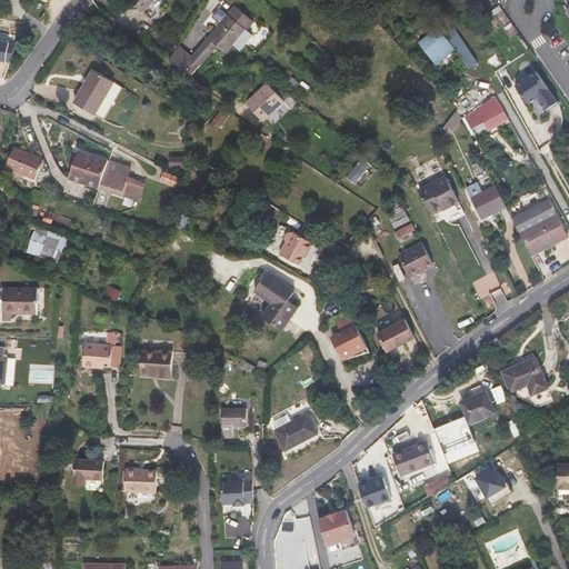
[(131,0),(152,19),(170,0),(131,0)]
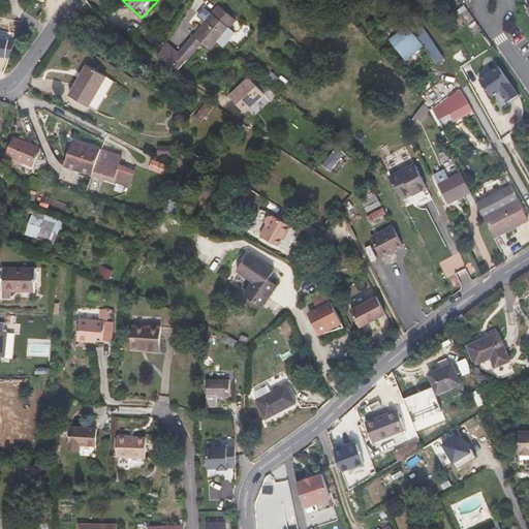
[(361,0),(348,17),(353,23),(369,5),(363,0),(361,0)]
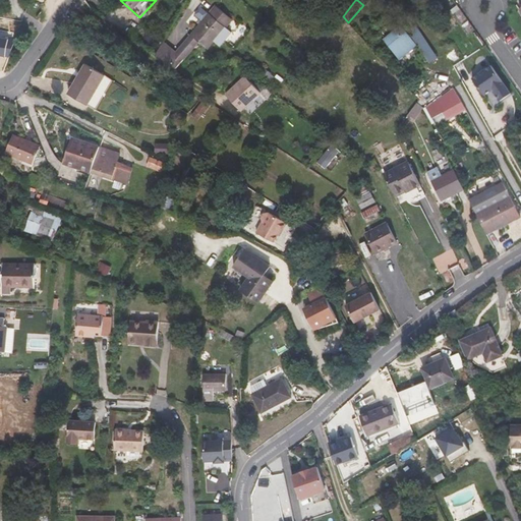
[(216,5),(191,35),(177,52),(164,42),(157,54),(177,68),(210,49),(216,42),(221,46),(228,39),(222,34),(233,19),(216,5)]
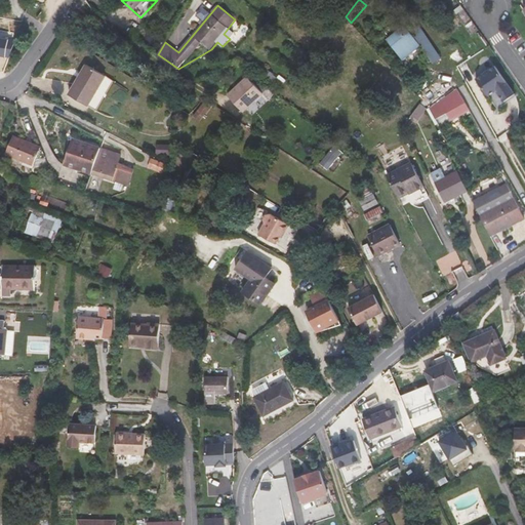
[(405,25),(403,27),(417,47),(420,45),(434,64),(441,58),(419,26),(410,32),(405,25)]
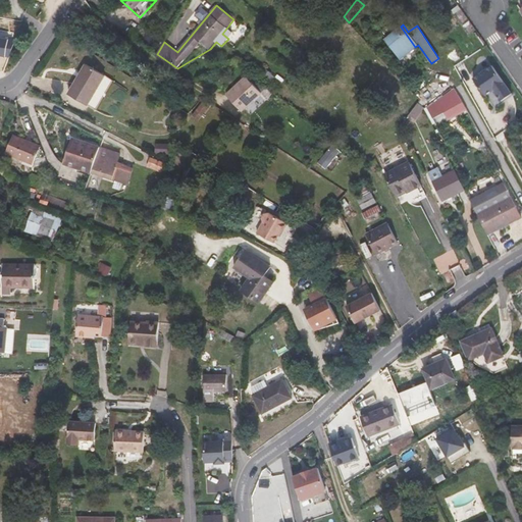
[(400,59),(415,47),(401,27),(384,40),(400,59)]
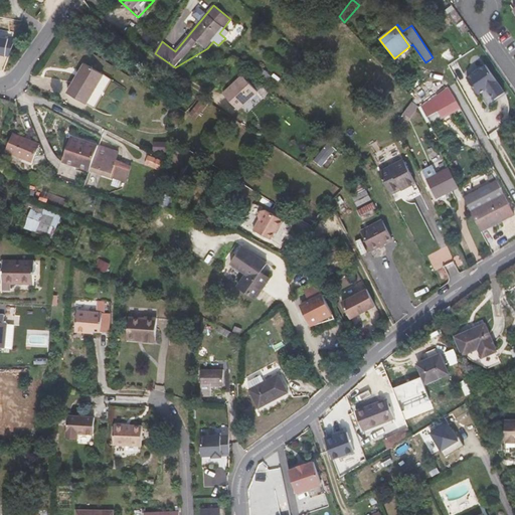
[(86,63),(68,93),(88,104),(105,74),(86,63)]
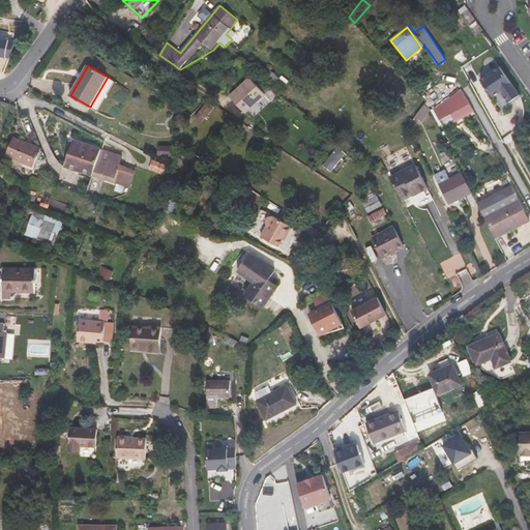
[(499,66),(480,80),(493,96),(501,91),(508,102),(520,95),(499,66)]
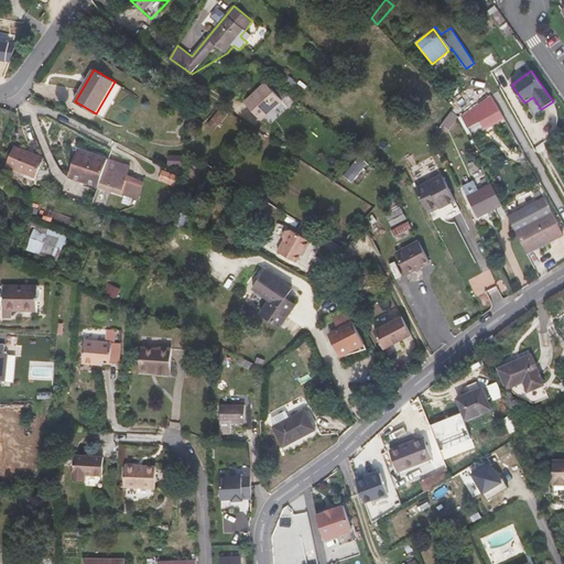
[(294,79),(288,74),(283,78),(291,84),(294,79)]
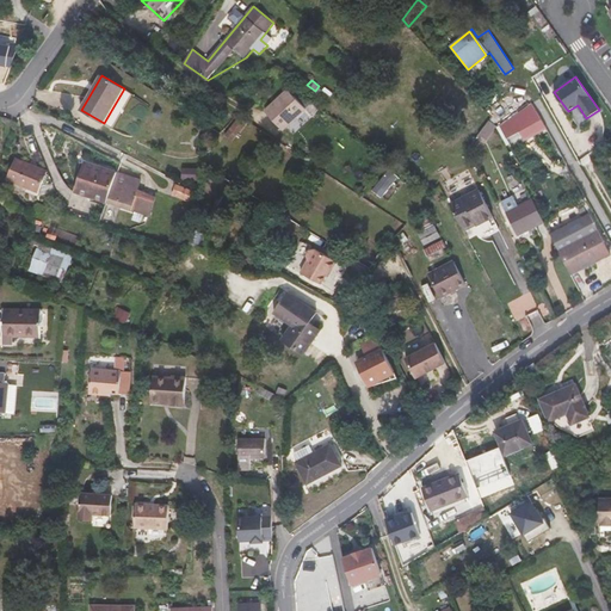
[(266,111),(284,130),(307,109),(289,90),(266,111)]
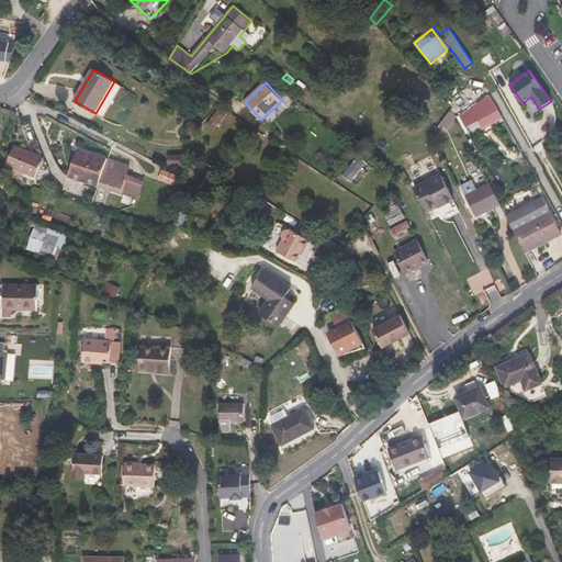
[(459,114),(467,127),(479,120),(482,126),(503,114),(491,94),(459,114)]
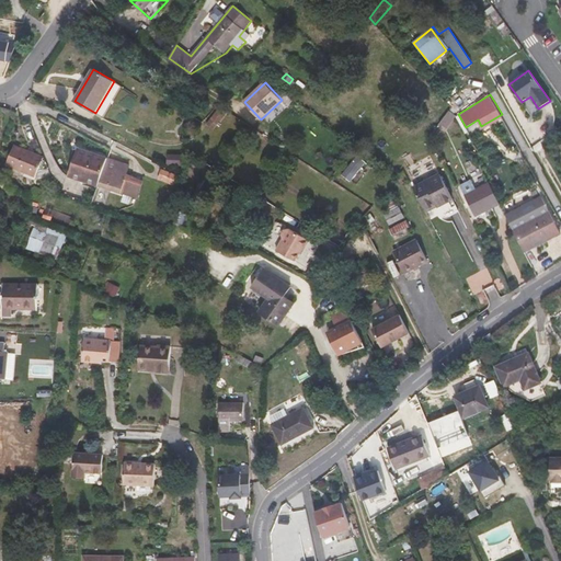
[(207,124),(215,129),(227,113),(220,107),(207,124)]
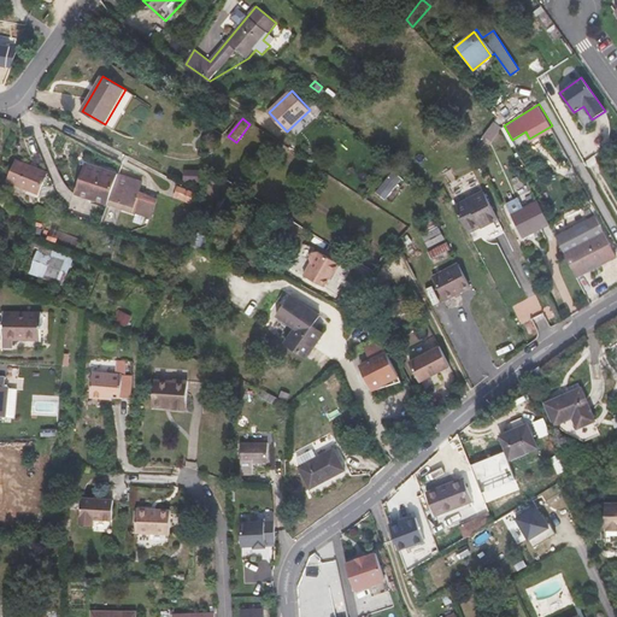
[(483,135),(491,141),(501,127),(494,122),(483,135)]
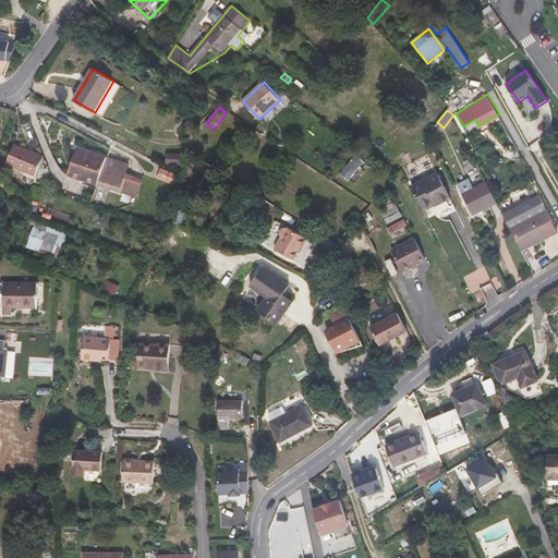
[(550,142),(544,146),(548,154),(549,153),(552,152),(555,148),(550,142)]
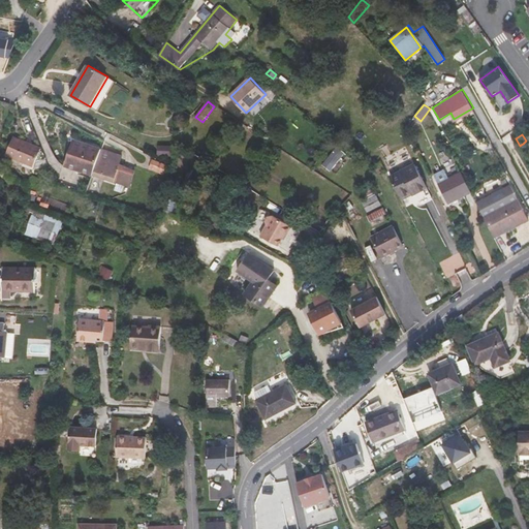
[(6,155),(34,166),(42,148),(14,136),(6,155)]
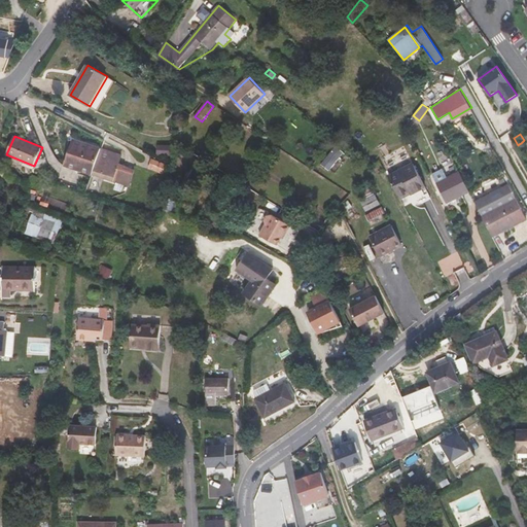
[(93,174),(101,148),(73,139),(66,161),(81,166),(80,170),(93,174)]
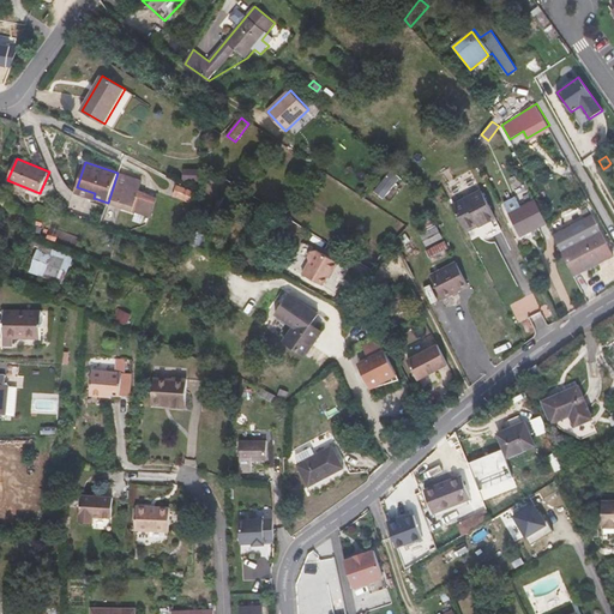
[(381,198),(398,178),(390,170),(373,191),(381,198)]
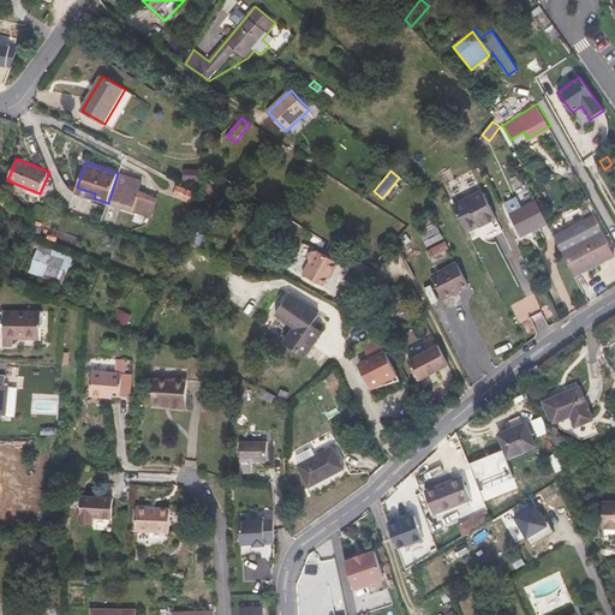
[(118,173),(108,203),(151,218),(157,197),(141,190),(143,181),(118,173)]
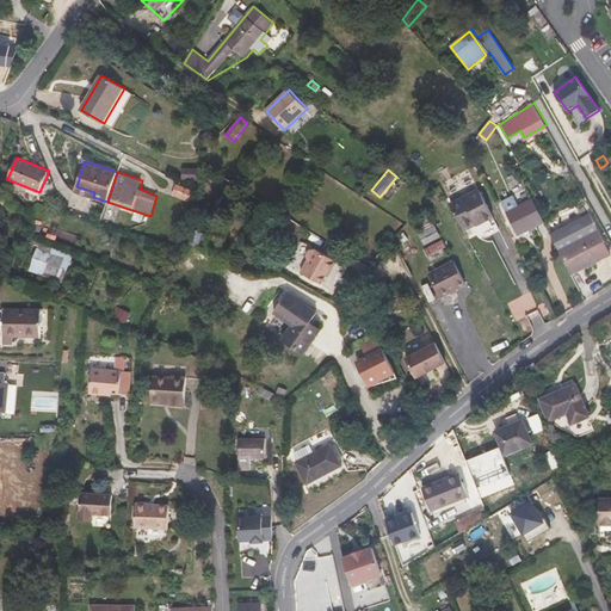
[(177,184),(173,193),(190,201),(193,192),(177,184)]
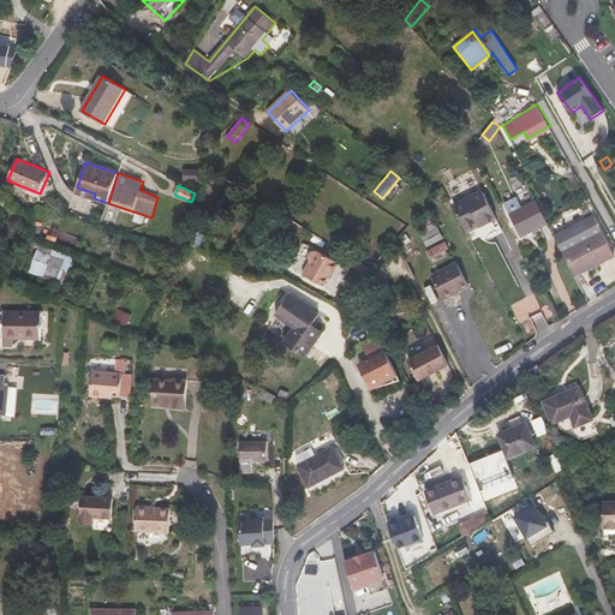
[(76,192),(94,198),(95,193),(77,187),(76,192)]
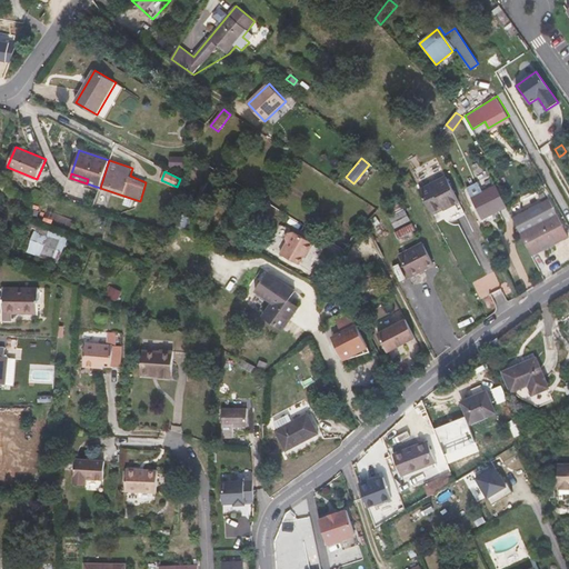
[(419,190),(430,213),(442,207),(443,210),(459,201),(446,176),(419,190)]
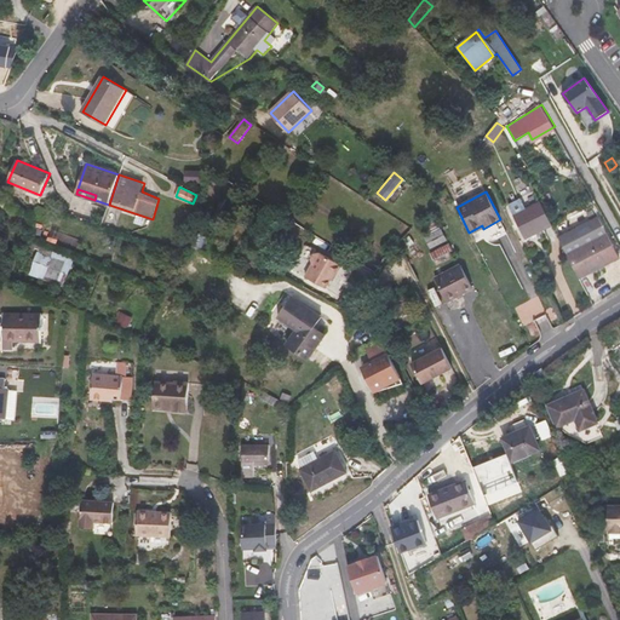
[(527,239),(554,225),(540,201),(527,208),(522,200),(510,206),(514,213),(527,239)]
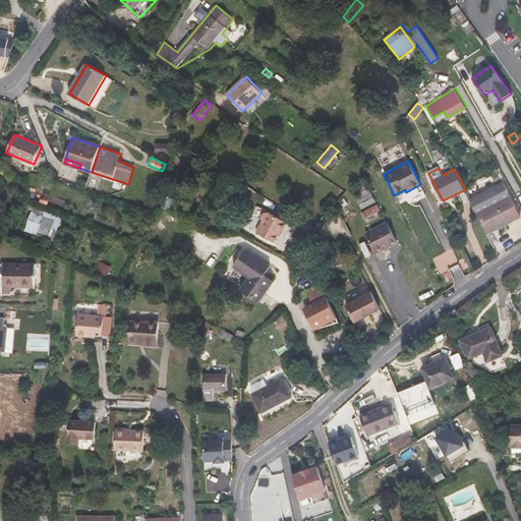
[(469,199),(486,234),(520,217),(504,181),(469,199)]
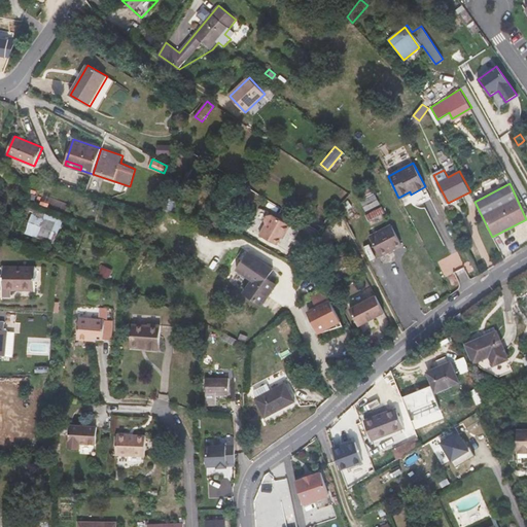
[(370,184),(359,189),(363,200),(375,195),(370,184)]
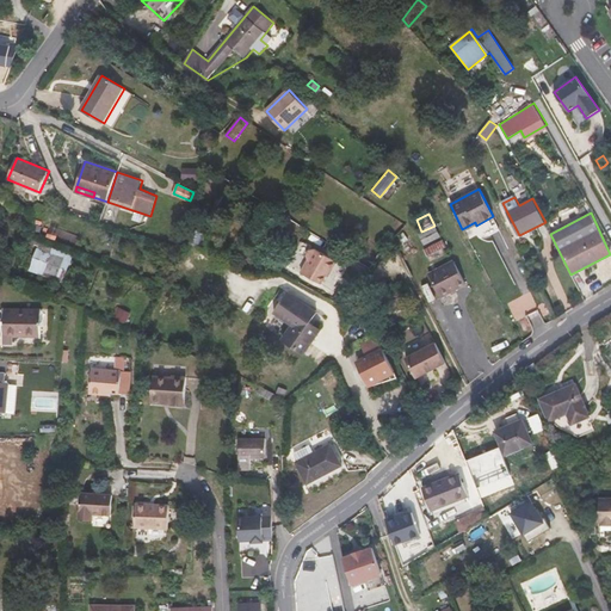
[(434,226),(418,234),(424,245),(440,236),(434,226)]
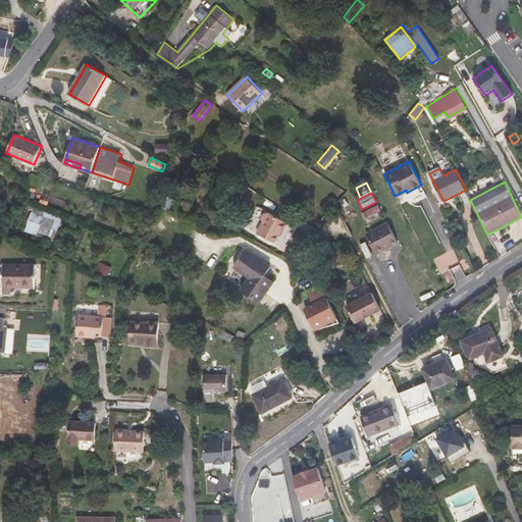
[(362,213),(365,219),(381,211),(378,205),(362,213)]
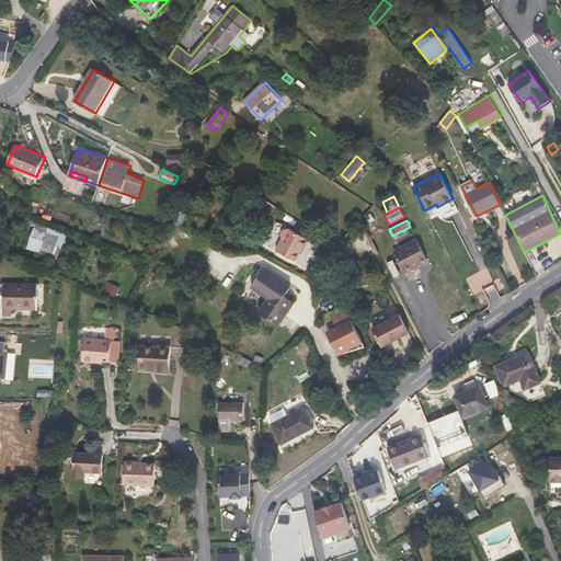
[(374,221),(367,226),(373,233),(379,228),(374,221)]
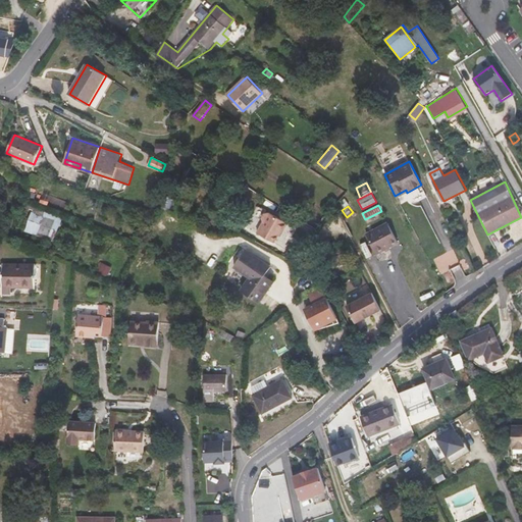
[(35,207),(25,230),(53,242),(62,218),(35,207)]
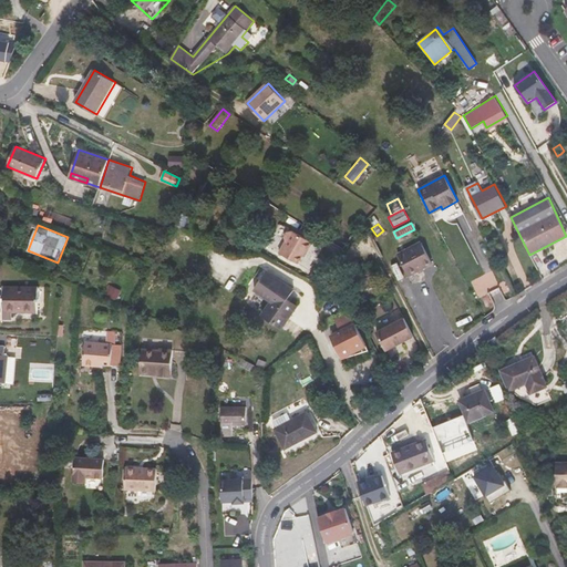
[(286,240),(279,253),(299,264),(305,256),(306,257),(313,243),(292,230),(287,232),(285,237),(286,240)]
